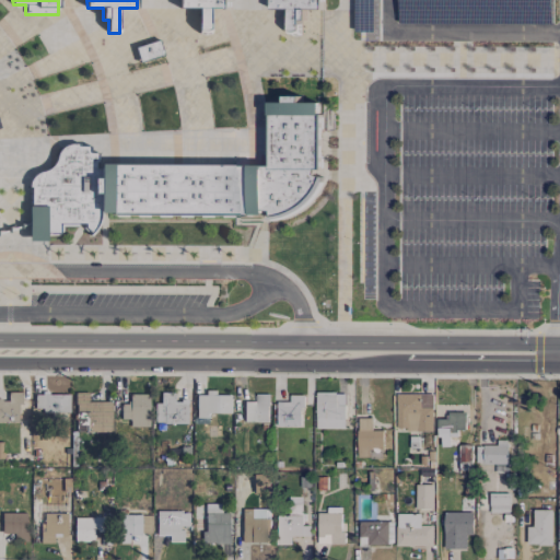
[(178,0),(179,9),(198,9),(198,33),(209,33),(209,9),(230,9),(229,0),(178,0)]
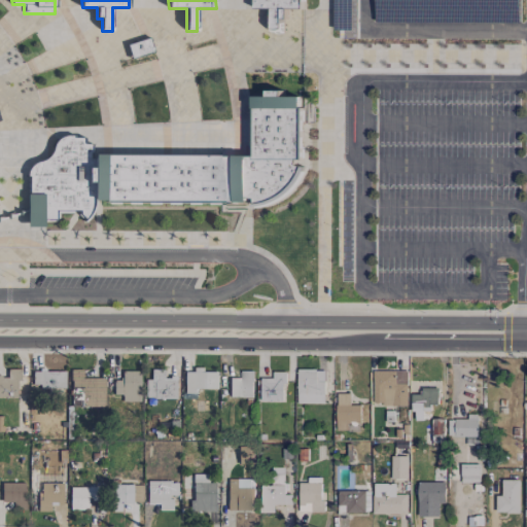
[(255,0),(255,8),(271,8),(272,32),(282,32),(282,8),(304,8),(303,0),(255,0)]
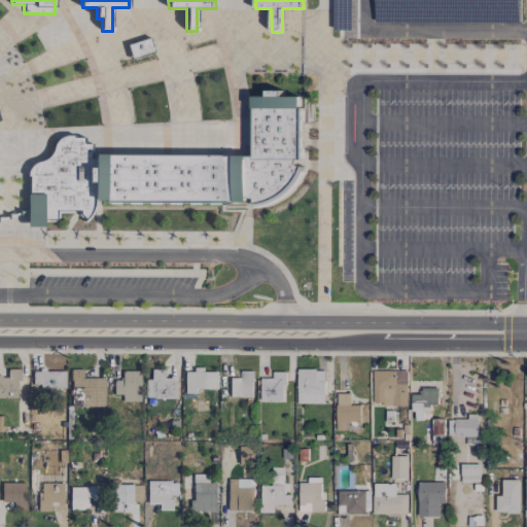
[(153,51),(148,38),(127,45),(131,59),(153,51)]
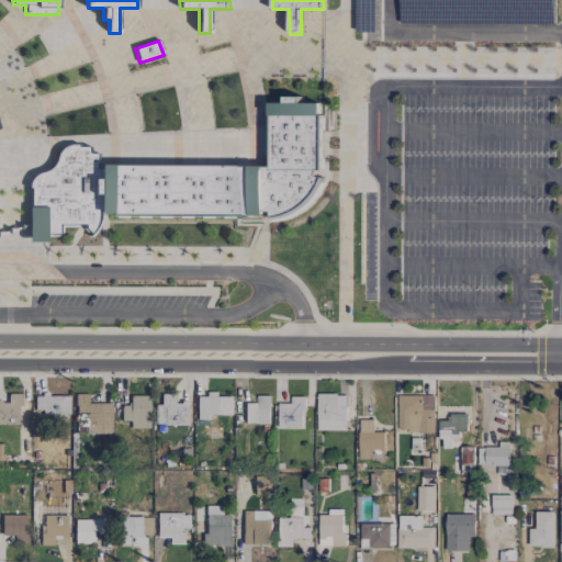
[(270,166),(101,165),(97,153),(71,146),(59,145),(54,166),(30,179),(30,243),(46,243),(46,234),(59,234),(59,226),(82,226),(87,234),(98,227),(98,216),(254,216),(270,209),(270,222),(280,222),(317,202),(323,181),(323,178),(310,175),(321,169),(322,102),(301,102),(301,97),(285,97),(285,103),(271,103),(270,166)]
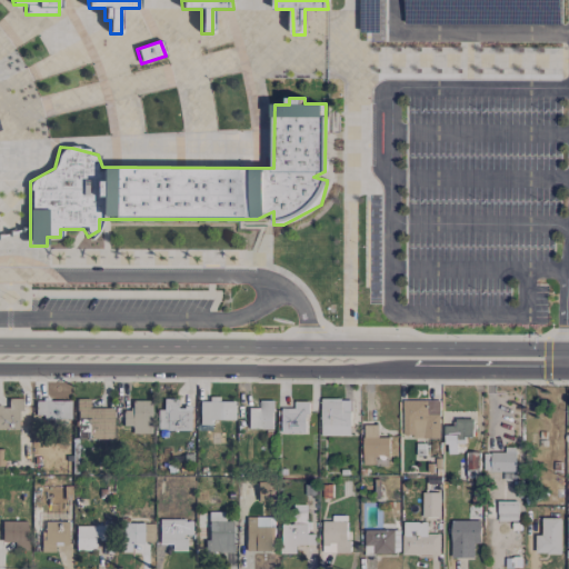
[(0,430),(20,430),(20,399),(8,399),(8,407),(0,407),(0,430)]
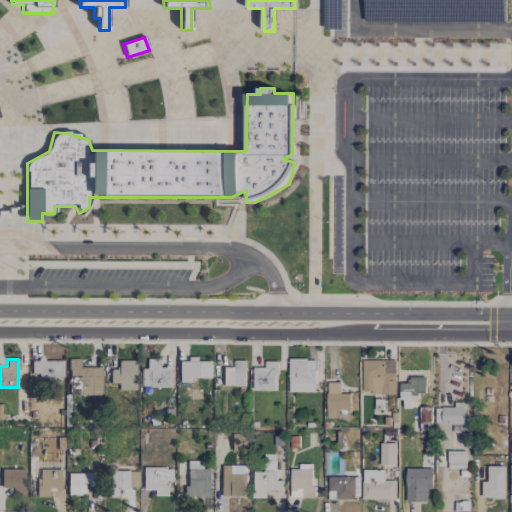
[(80,359),(69,359),(68,395),(101,396),(101,367),(80,366),(80,359)]
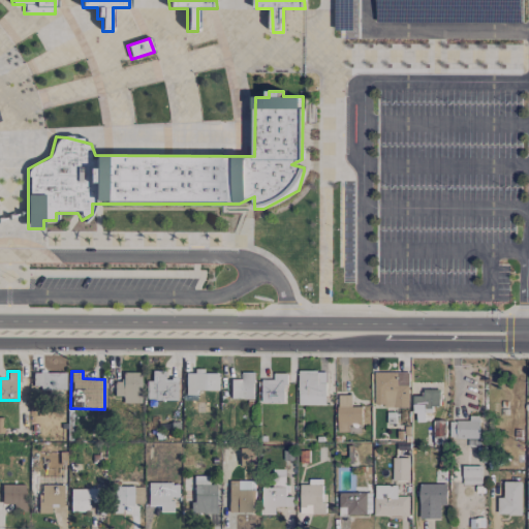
[(176,379),(164,379),(164,371),(152,371),(152,381),(145,382),(146,401),(177,400),(176,379)]
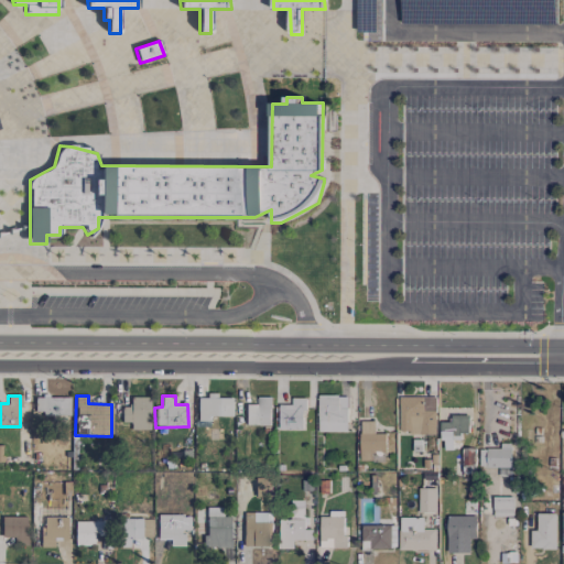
[(246,425),(270,425),(271,397),(258,396),(258,404),(246,404),(246,425)]
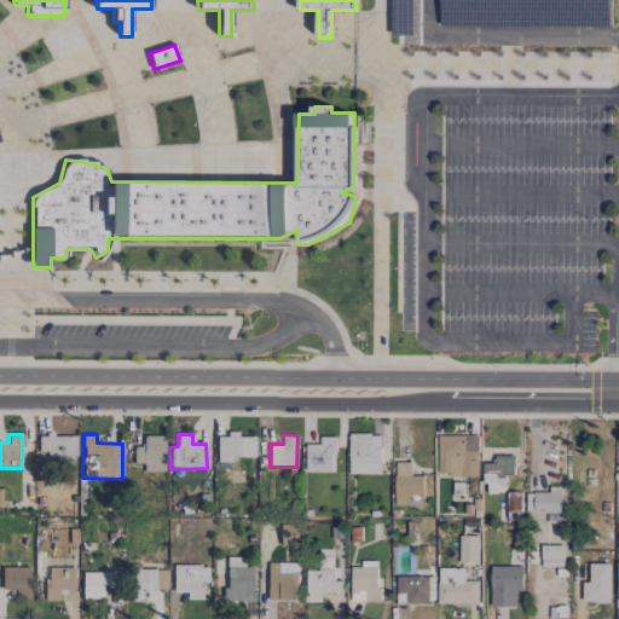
[(380,474),(381,434),(351,434),(350,474),(380,474)]
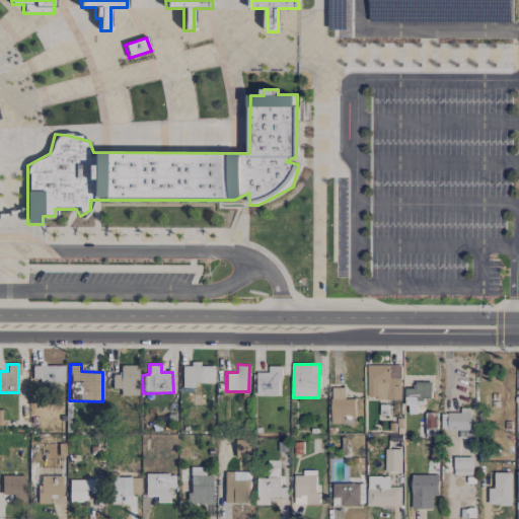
[(368,398),(400,398),(401,365),(368,364),(368,398)]
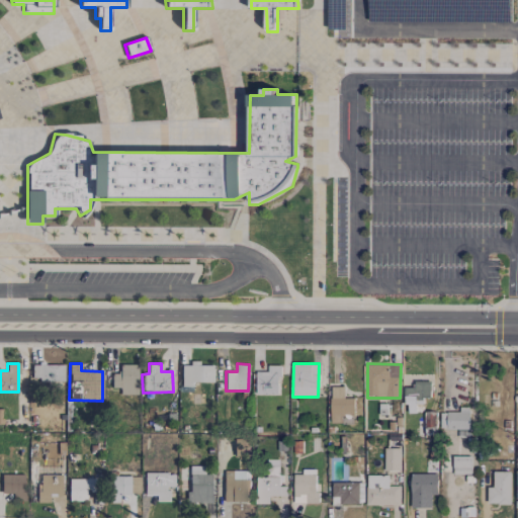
[(38,378),(39,385),(64,385),(63,364),(31,365),(32,379),(38,378)]
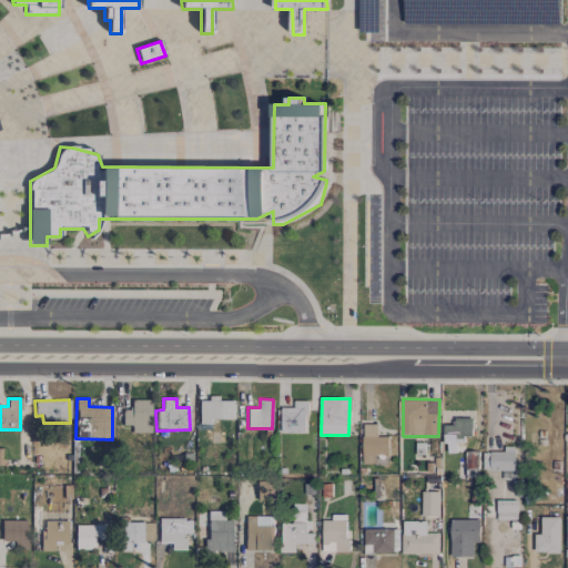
[(131,434),(151,433),(150,399),(130,401),(131,411),(122,411),(122,426),(131,426),(131,434)]
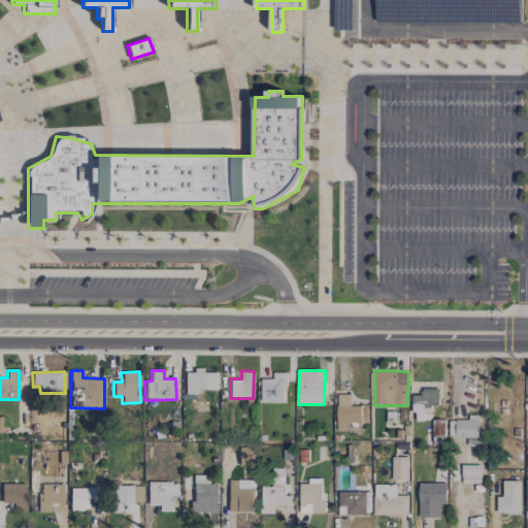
[(185,395),(195,395),(195,391),(217,390),(217,371),(193,371),(194,372),(185,372),(185,395)]
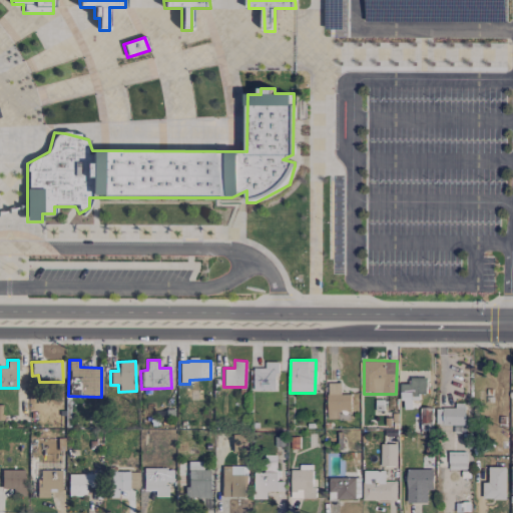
[(253,368),(253,390),(277,391),(277,362),(266,362),(266,369),(253,368)]
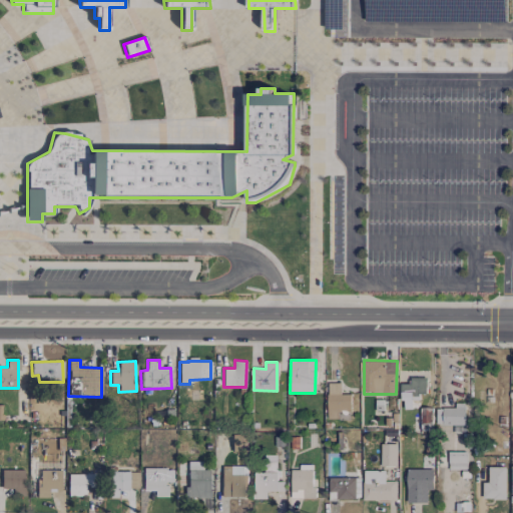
[(426,377),(411,377),(411,383),(401,384),(401,400),(419,400),(419,393),(427,393),(426,377)]
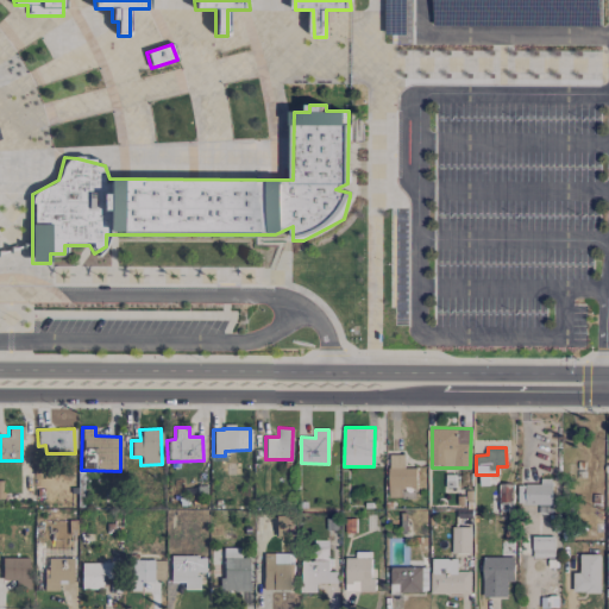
[(388,497),(402,497),(402,487),(416,487),(416,468),(403,468),(405,454),(389,453),(388,497)]
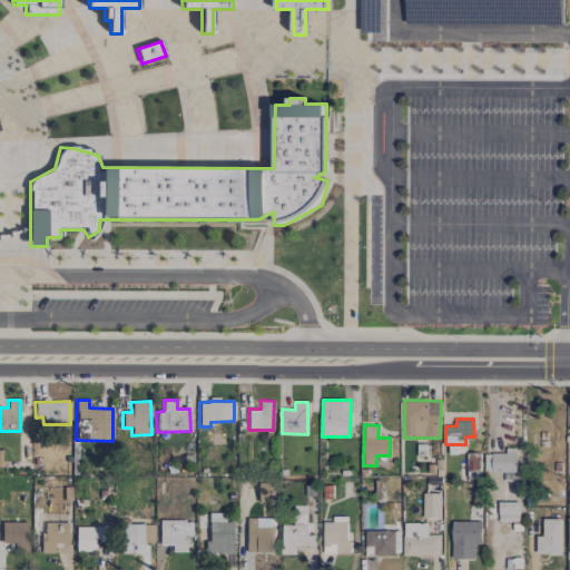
[(503,481),(516,481),(517,453),(484,452),(483,471),(503,472),(503,481)]
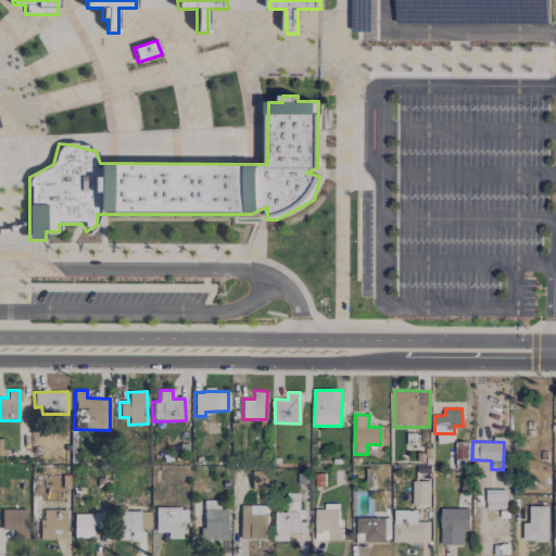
[(251,490),(267,491),(268,471),(251,470),(251,490)]
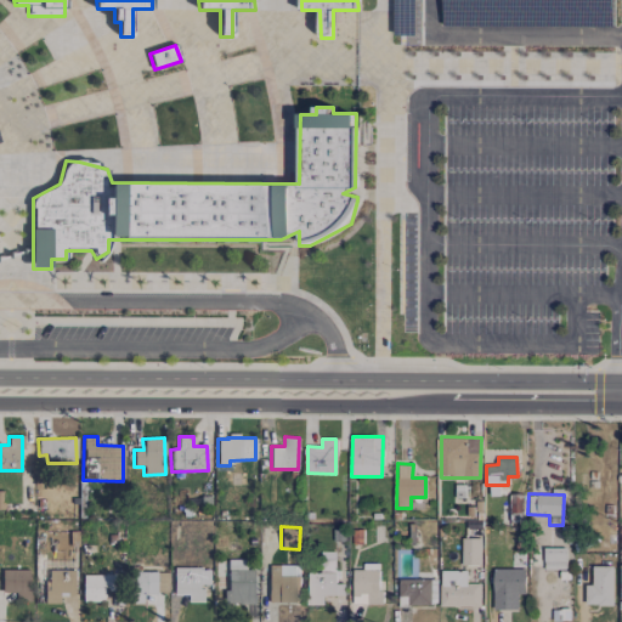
[(462,565),(481,565),(481,538),(462,538),(462,565)]
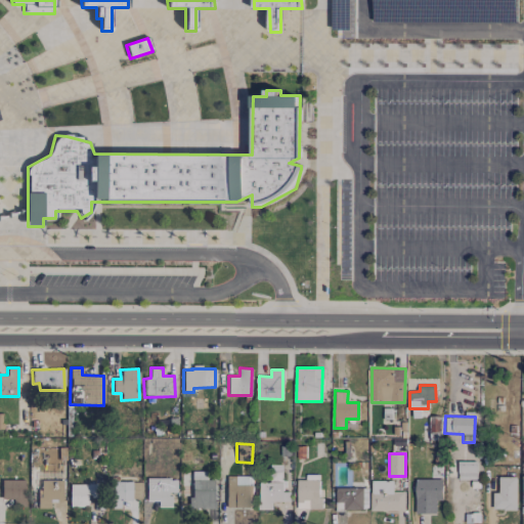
[(477,461),(457,461),(459,480),(477,480),(477,461)]
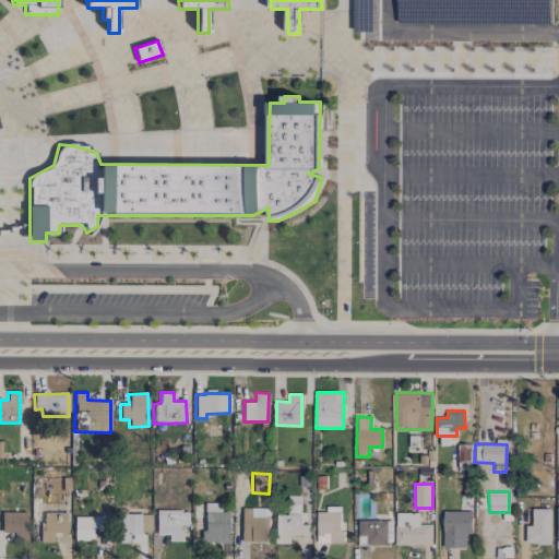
[(309,535),(309,524),(301,524),(301,496),(288,496),(287,514),(277,514),(277,544),(290,544),(290,535),(309,535)]
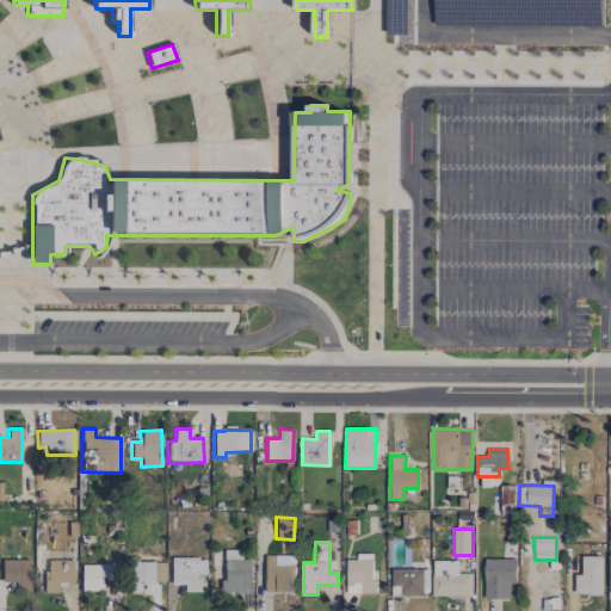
[(241,550),(223,550),(223,580),(220,580),(220,594),(250,593),(250,560),(241,560),(241,550)]
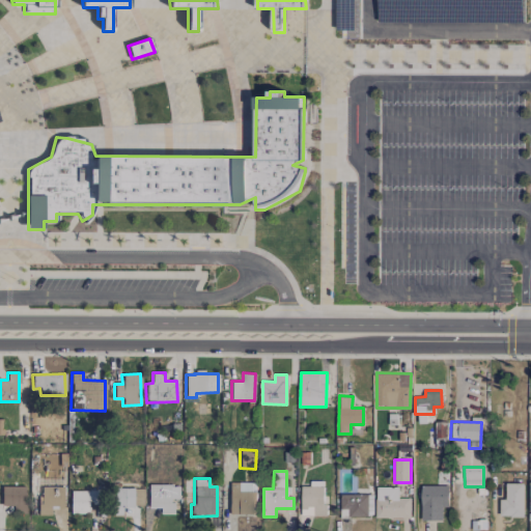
[(325,515),(324,480),(310,481),(310,486),(301,486),(301,515),(325,515)]
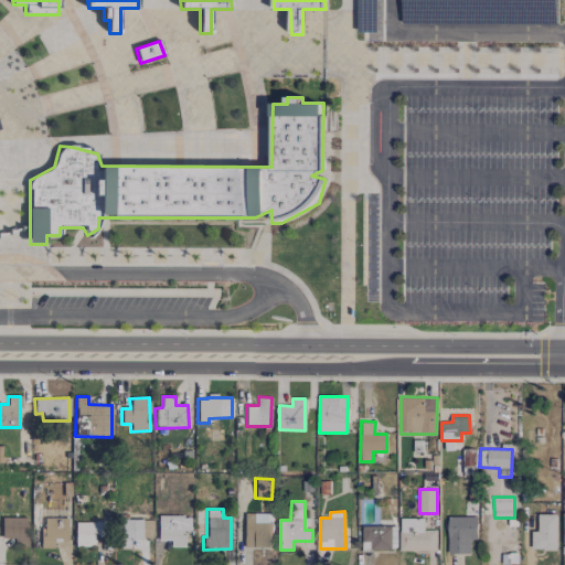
[(272,548),(273,514),(244,514),(244,548),(272,548)]
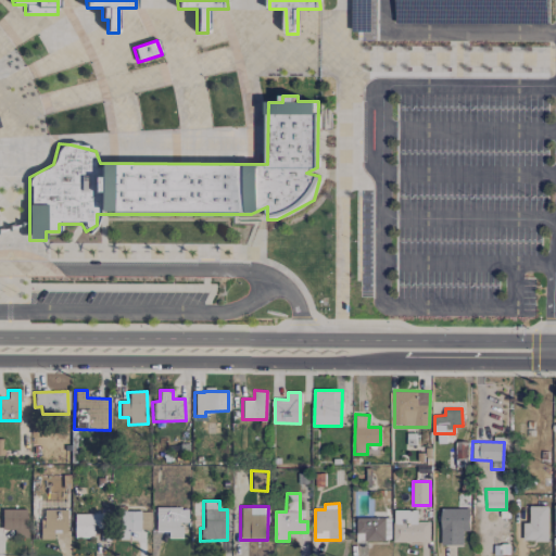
[(547,506),(530,506),(530,522),(523,522),(523,541),(547,541),(547,506)]
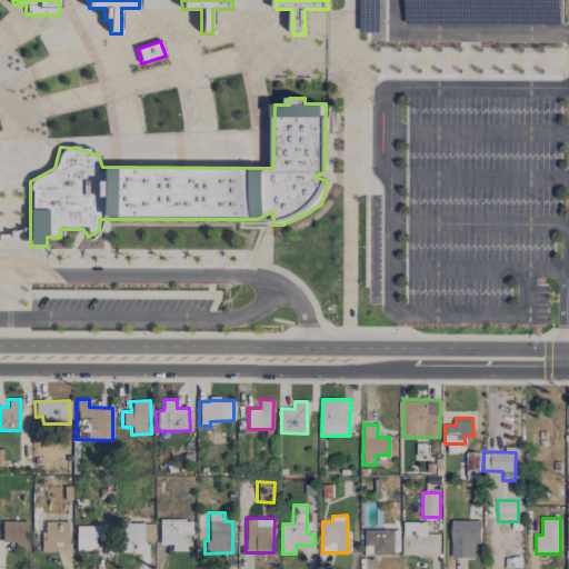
[(186,551),(186,536),(191,536),(191,520),(158,520),(158,545),(171,545),(171,551),(186,551)]
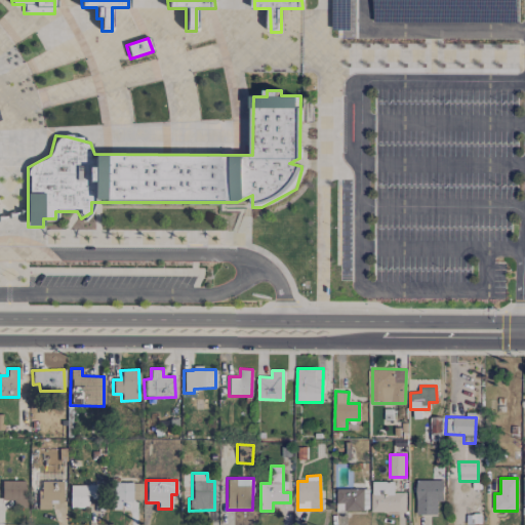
[(416,514),(437,515),(438,500),(443,501),(444,480),(416,480),(416,514)]
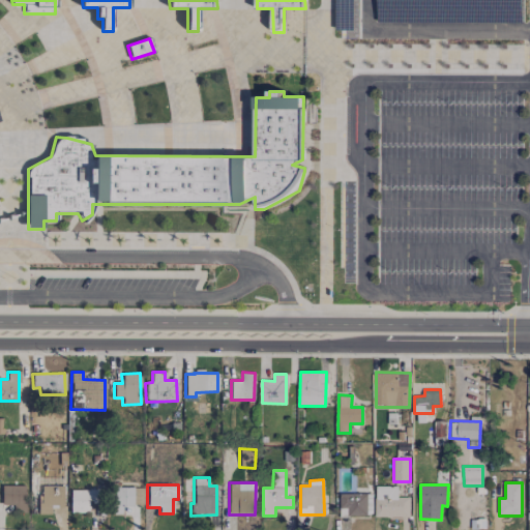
[(26,487),(1,486),(1,505),(13,505),(13,512),(25,512),(26,487)]
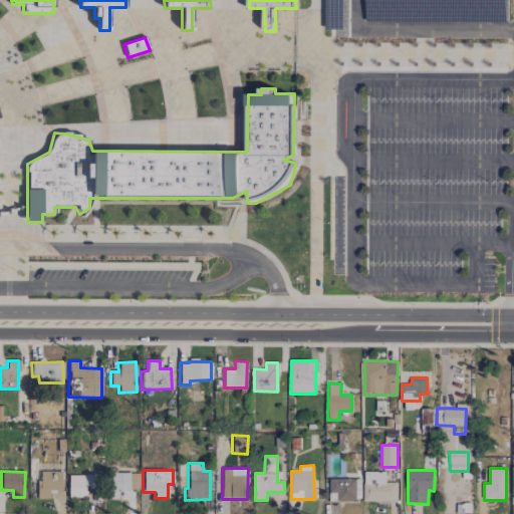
[(37,499),(49,499),(49,493),(61,493),(60,471),(36,472),(37,499)]
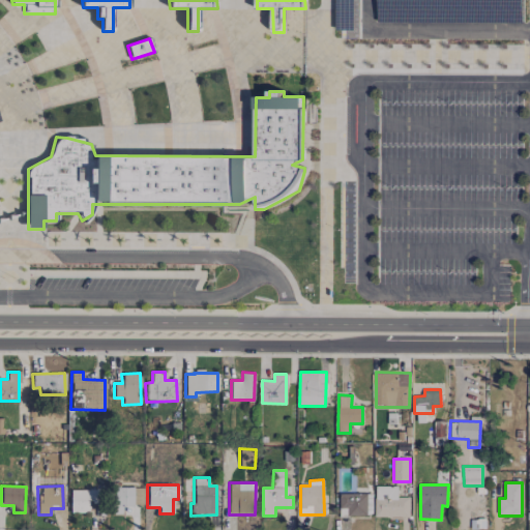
[(376,518),(410,517),(410,497),(398,497),(398,487),(375,487),(376,518)]
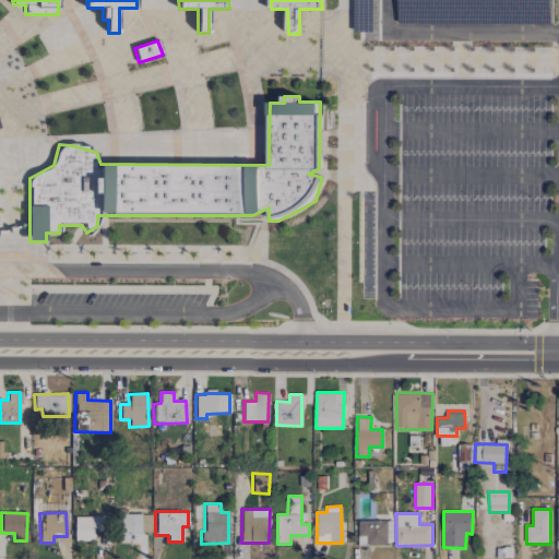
[(140,514),(116,514),(117,544),(128,543),(128,535),(140,535),(140,514)]
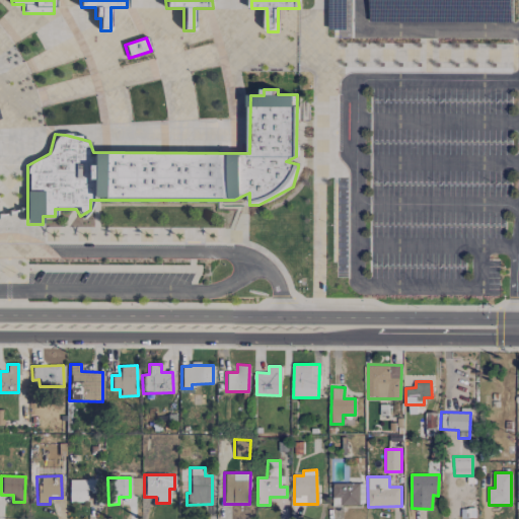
[(69,503),(86,502),(86,488),(93,488),(93,479),(69,480),(69,503)]
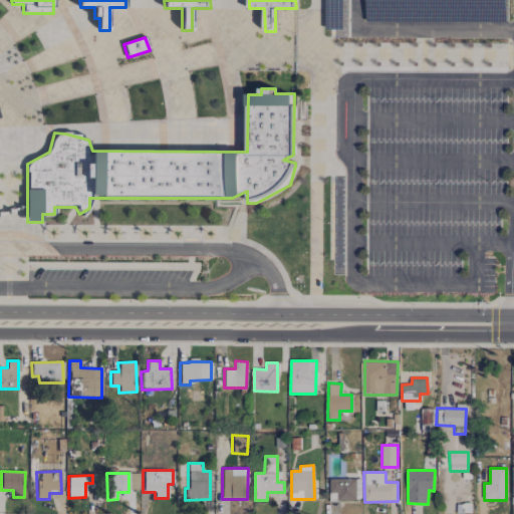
[(337,501),(355,500),(355,478),(329,479),(329,493),(337,492),(337,501)]
